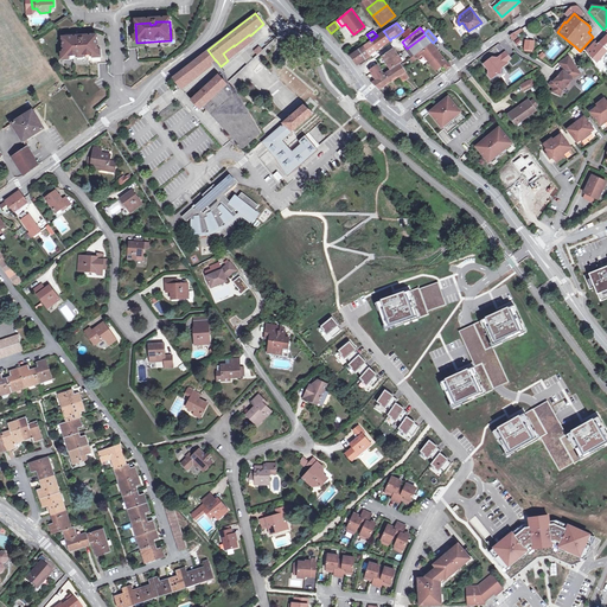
[(390,40),(384,32),(371,42),(364,46),(359,50),(350,56),(356,63),(364,57),(369,55),(377,49),(390,40)]
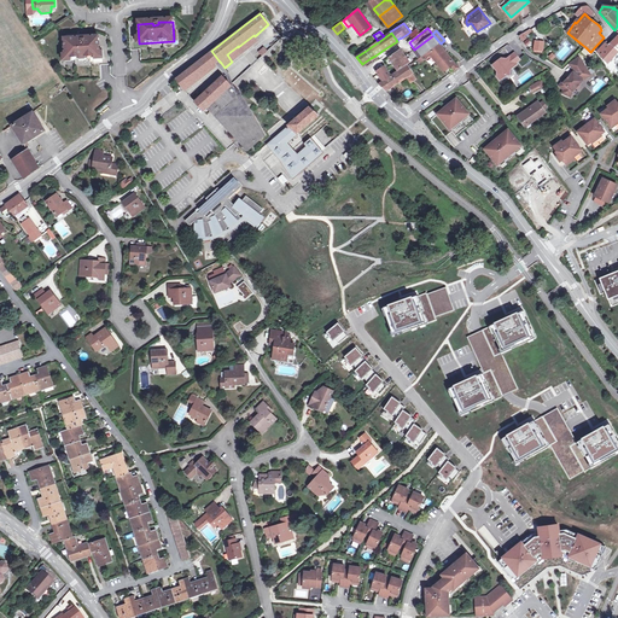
[(227,54),(232,62),(258,41),(255,36),(254,35),(238,47),(238,46),(227,54)]
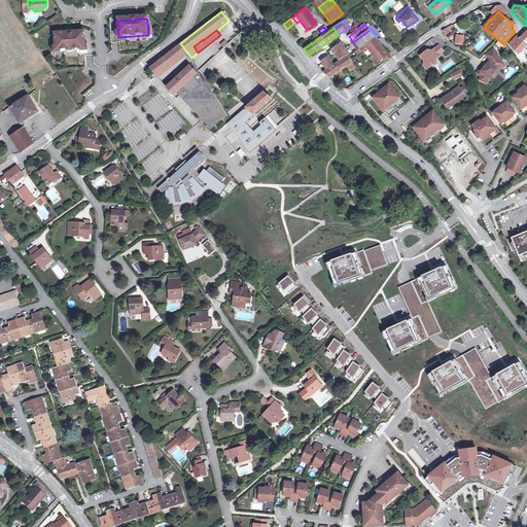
[(376,37),(370,30),(353,42),(352,43),(357,49),(365,43),(376,37)]
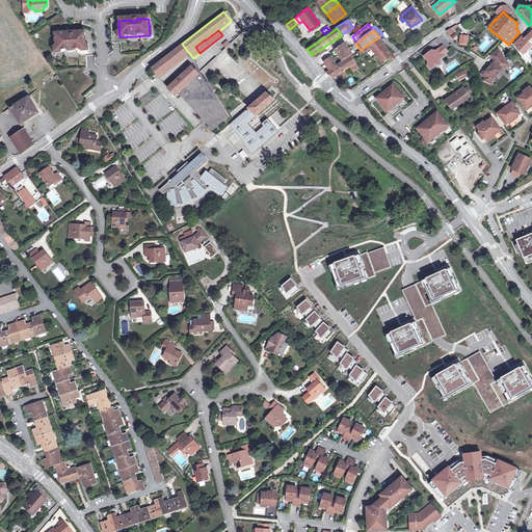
[(68,34),(68,32),(64,32),(55,32),(56,50),(86,48),(85,31),(76,31),(73,32),(73,33),(68,34)]
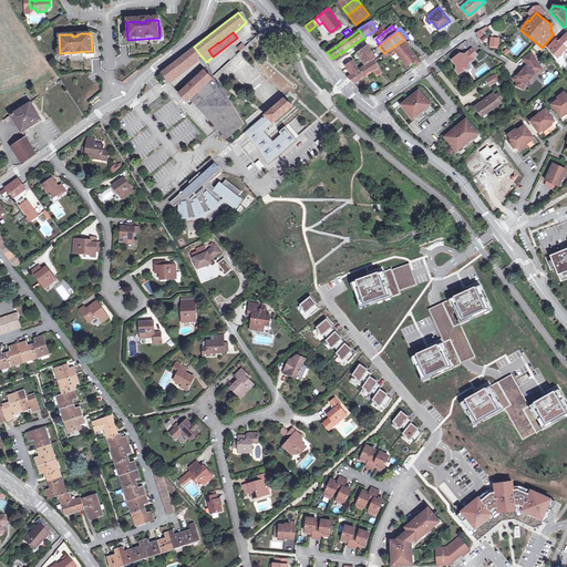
[(566,33),(559,41),(558,42),(555,39),(547,49),(557,59),(562,54),(566,48),(566,47),(566,33)]
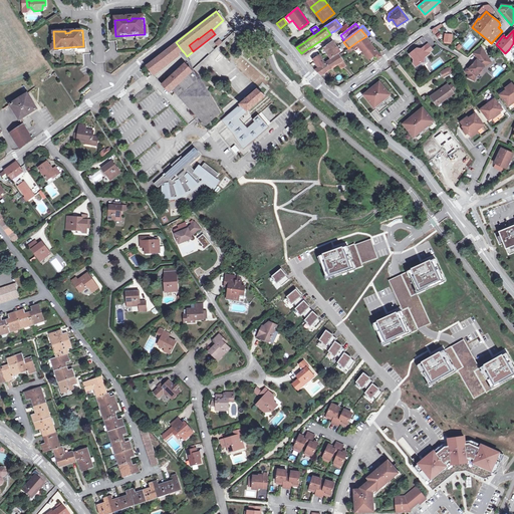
[(378,58),(381,56),(378,52),(377,53),(365,37),(357,44),(356,43),(347,50),(349,52),(357,46),(368,59),(375,55),(378,58)]
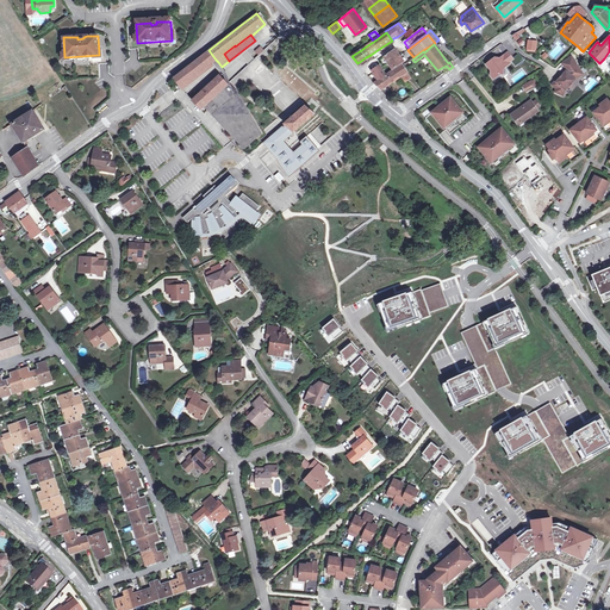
[(261,47),(255,51),(259,56),(265,51),(261,47)]
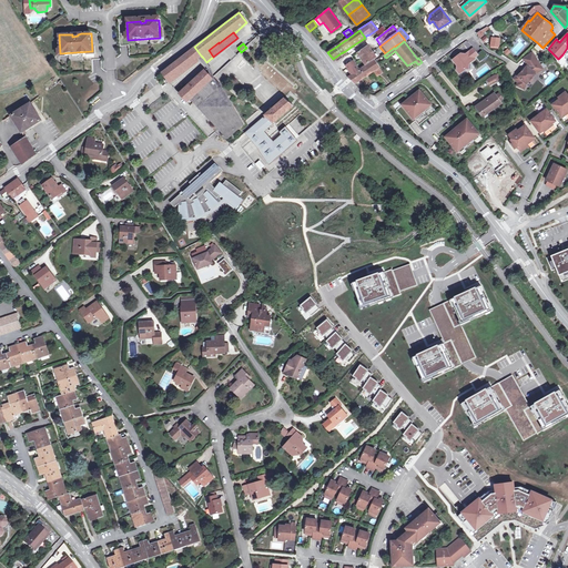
[(367,46),(358,52),(362,58),(366,64),(376,58),(372,52),(367,46)]
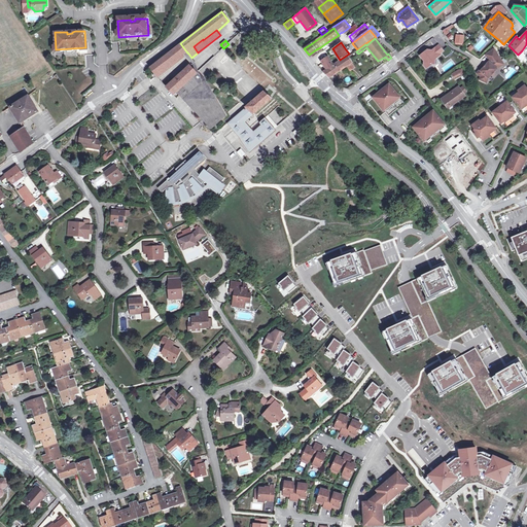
[(186,51),(180,43),(177,45),(152,65),(149,67),(156,75),(167,67),(186,51)]
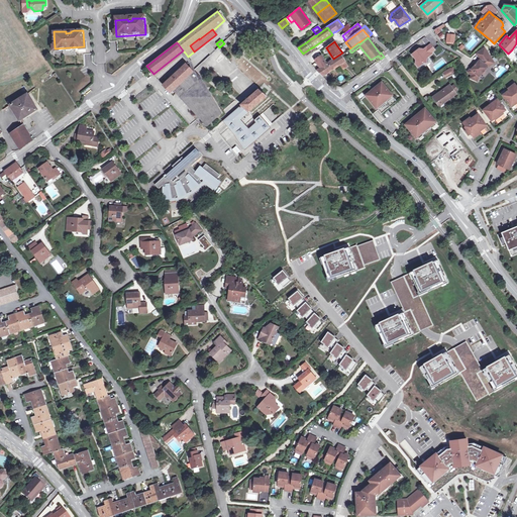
[(419,54),(417,52),(412,56),(416,62),(416,65),(419,68),(424,64),(424,61),(427,59),(431,55),(432,55),(432,54),(427,47),(426,47),(421,52),(419,54)]
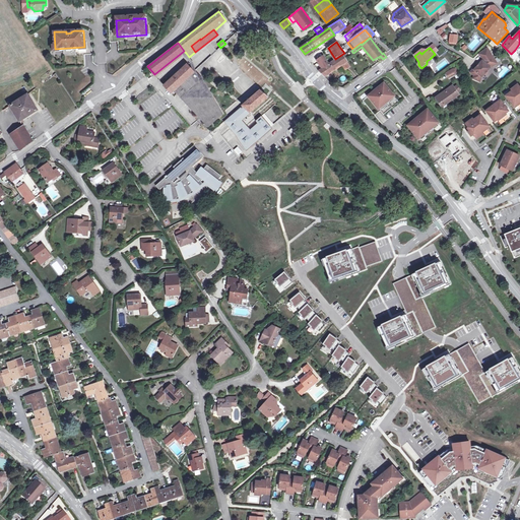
[(482,61),(478,66),(474,70),(473,68),(470,72),(474,75),(473,78),(480,81),(482,77),(485,74),(486,74),(489,72),(489,70),(491,67),(498,63),(492,54),(482,61)]
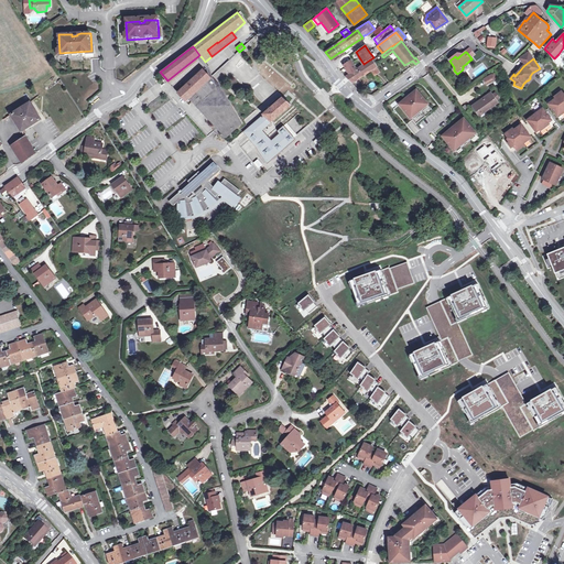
[(371,71),(377,66),(372,60),(357,69),(351,61),(345,65),(349,73),(350,74),(346,77),(353,83),(371,71)]
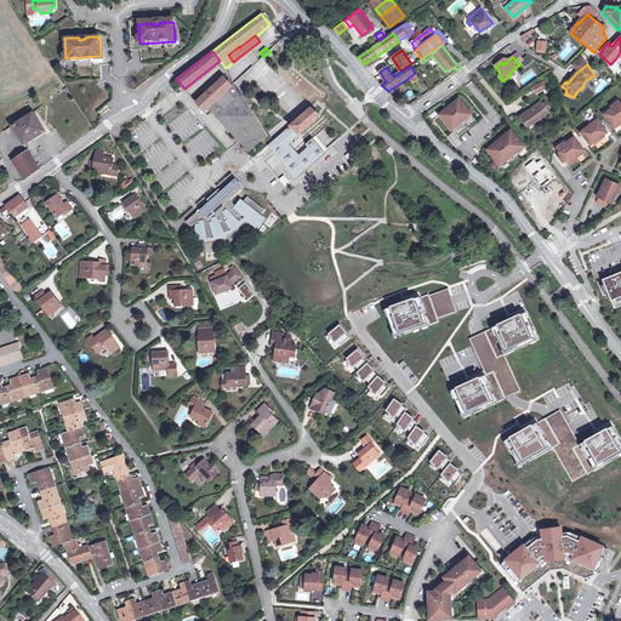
[(419,79),(415,73),(409,78),(412,83),(419,79)]
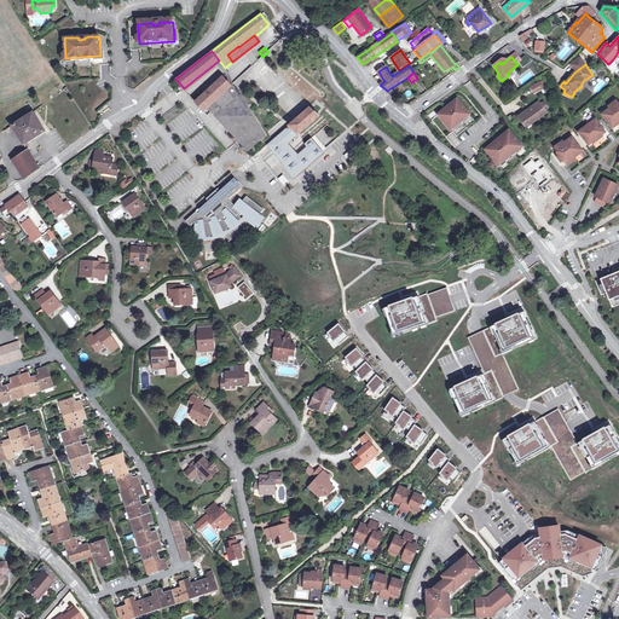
[(207,92),(196,102),(204,111),(208,108),(218,120),(229,115),(247,148),(266,136),(255,117),(233,94),(236,92),(231,87),(232,86),(224,77),(207,92)]
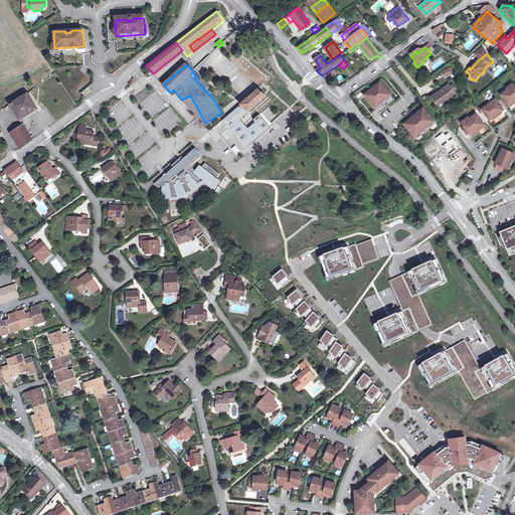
[(147,67),(142,70),(148,78),(153,74),(147,67)]
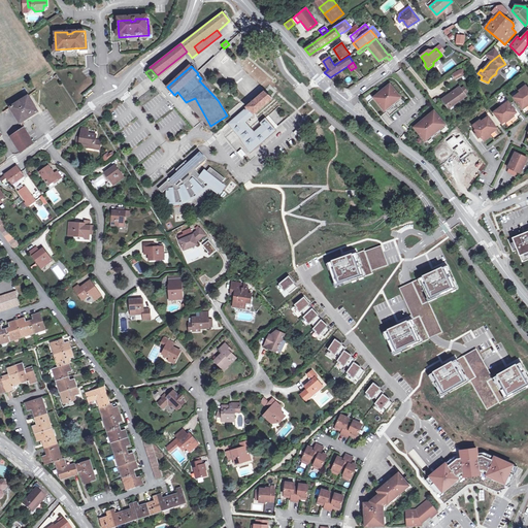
[(460,70),(454,74),(457,79),(463,75),(460,70)]
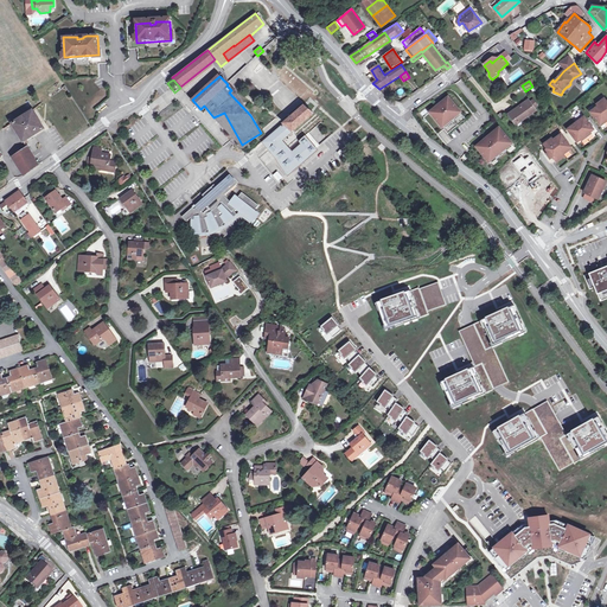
[(436,107),(429,113),(441,127),(460,113),(448,97),(441,103),(436,107)]
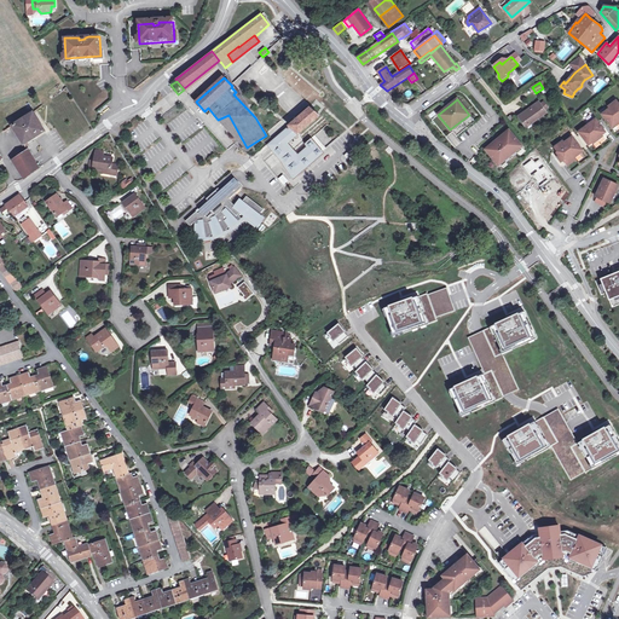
[(618,104),(617,100),(608,106),(611,109),(602,115),(612,127),(614,125),(615,126),(618,123),(618,104)]
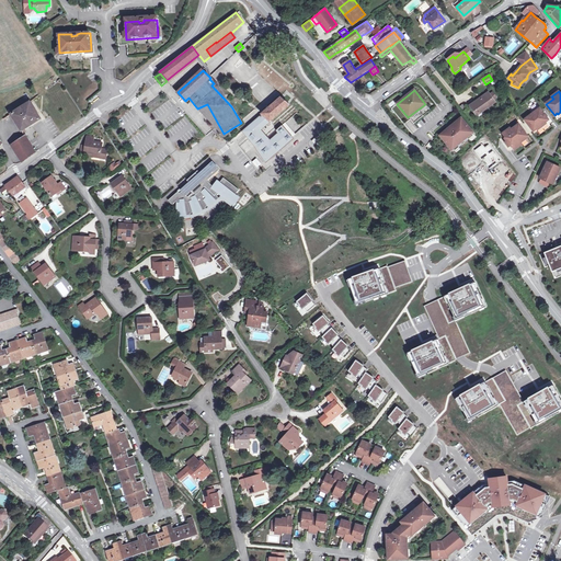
[(469,105),(476,114),(482,110),(483,110),(495,102),(489,94),(480,100),(479,99),(469,105)]
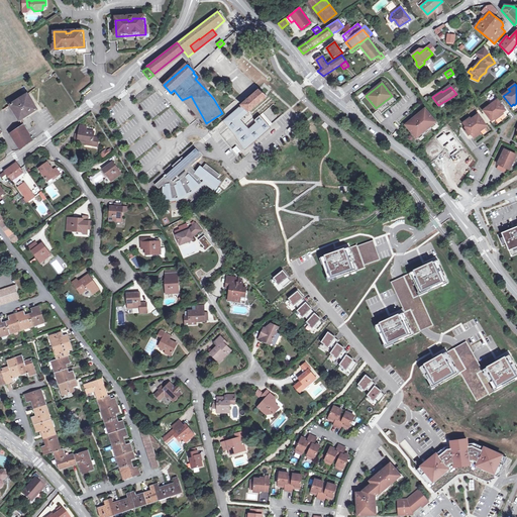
[(259,89),(240,105),(248,112),(266,98),(259,89)]
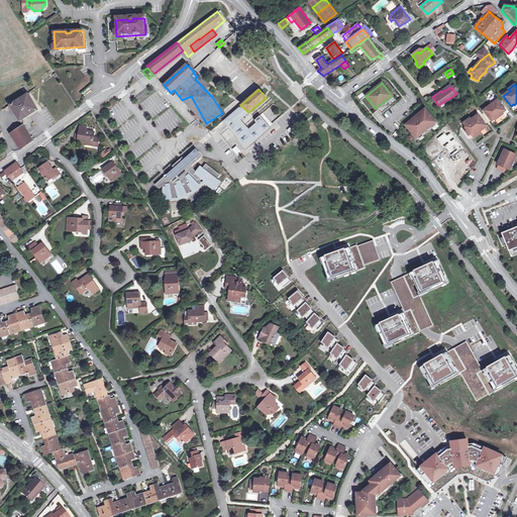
[(9,107),(11,106),(20,120),(21,122),(24,121),(23,119),(37,110),(27,94),(14,103),(11,99),(8,101),(10,104),(8,106),(9,107)]
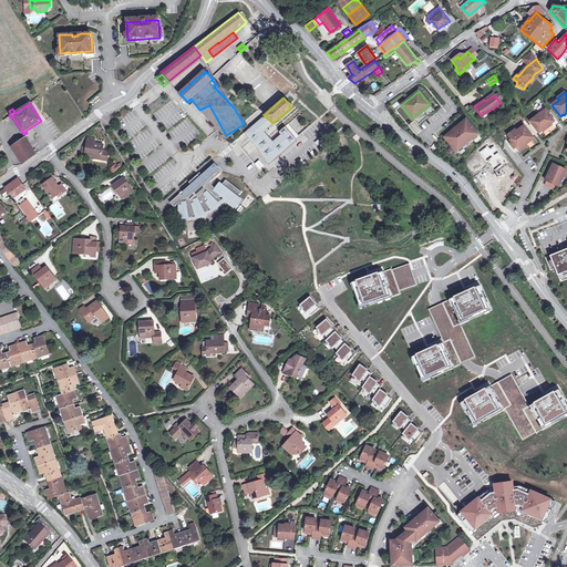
[(554,121),(545,110),(531,121),(539,133),(542,131),(543,133),(548,129),(553,125),(552,123),(554,121)]
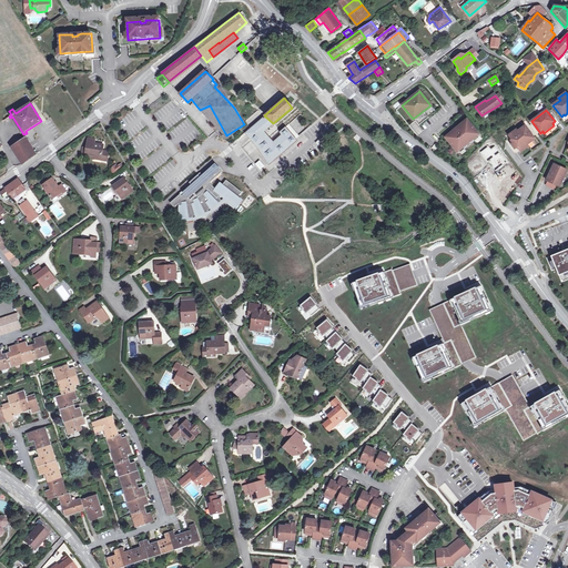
[(273,123),(264,115),(243,133),(267,163),(296,139),(284,125),(279,131),(281,134),(274,141),(264,131),(273,123)]
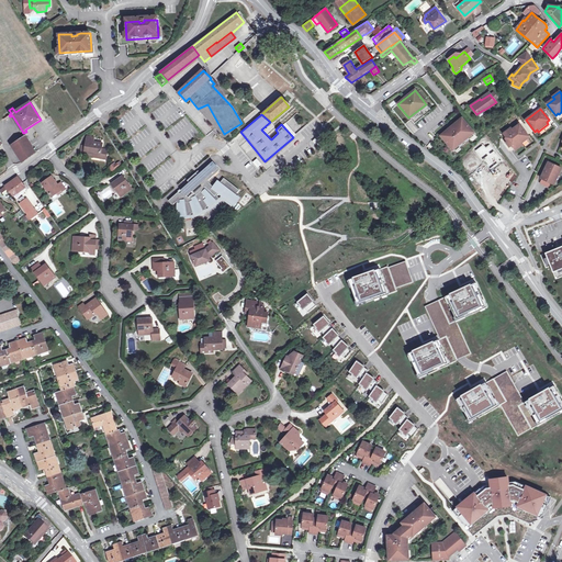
[(441,136),(452,149),(458,144),(458,145),(468,137),(467,136),(473,132),(462,119),(452,126),(449,130),(441,136)]
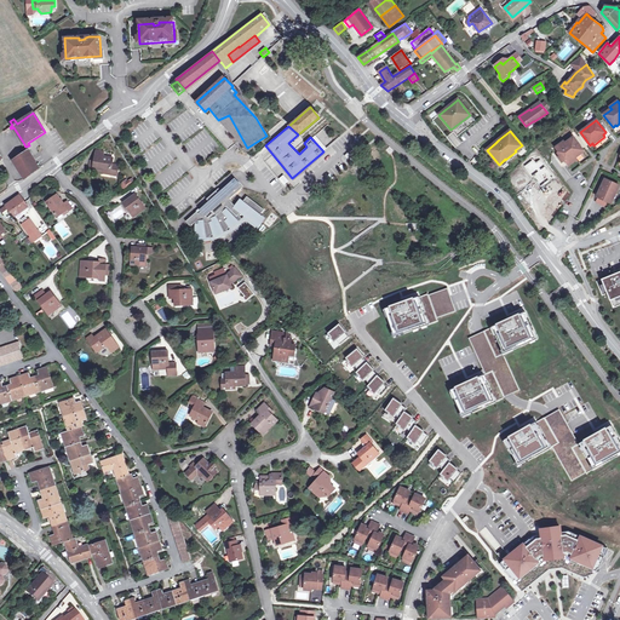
[(560,153),(566,162),(568,160),(570,162),(577,159),(581,155),(579,153),(583,150),(573,138),(566,144),(563,142),(555,148),(560,153)]
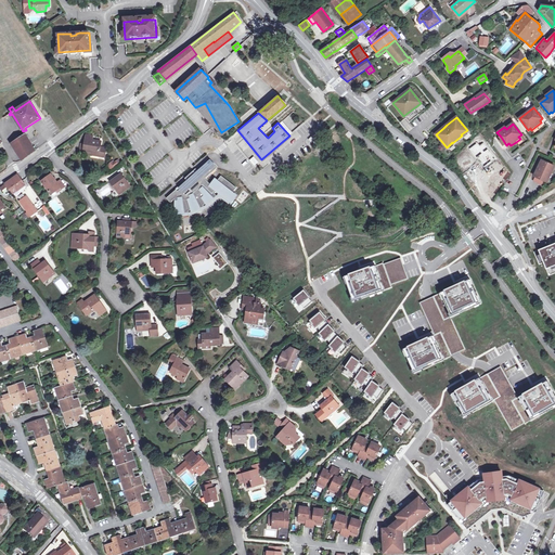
[(25,134),(13,143),(24,160),(36,150),(26,133),(25,134)]
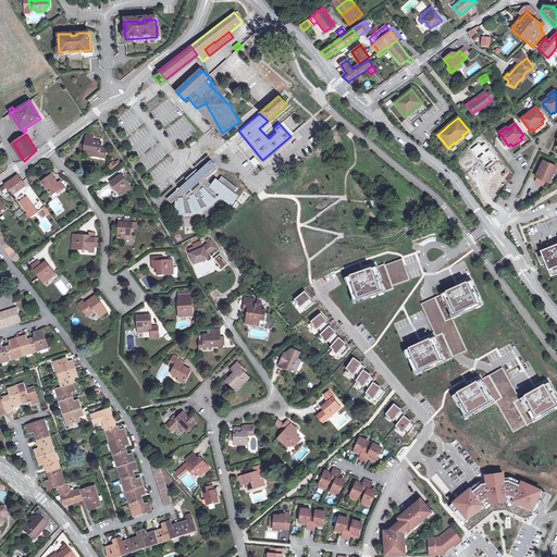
[(86,136),(84,146),(84,151),(91,152),(91,156),(104,158),(106,148),(100,147),(100,143),(93,140),(93,137),(86,136)]
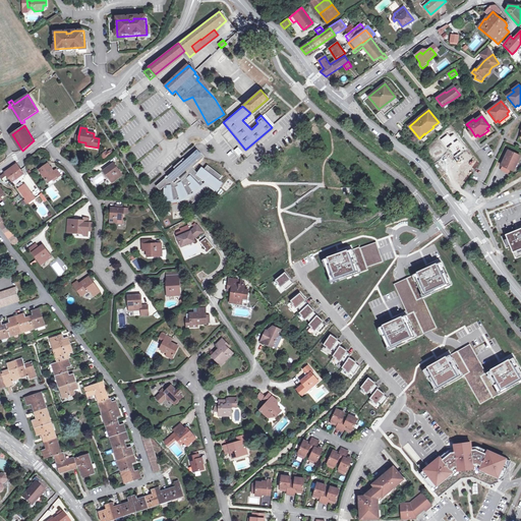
[(475,136),(470,128),(468,129),(470,131),(468,132),(471,136),(473,135),(476,140),(485,134),(484,133),(479,136),(477,134),(475,136)]
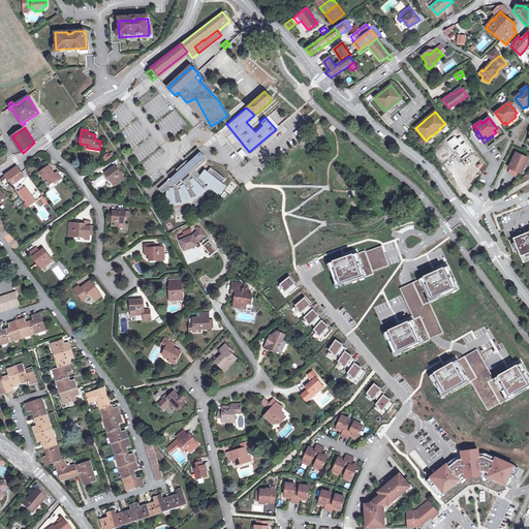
[(450,148),(455,145),(452,141),(453,141),(452,137),(446,142),(450,148)]
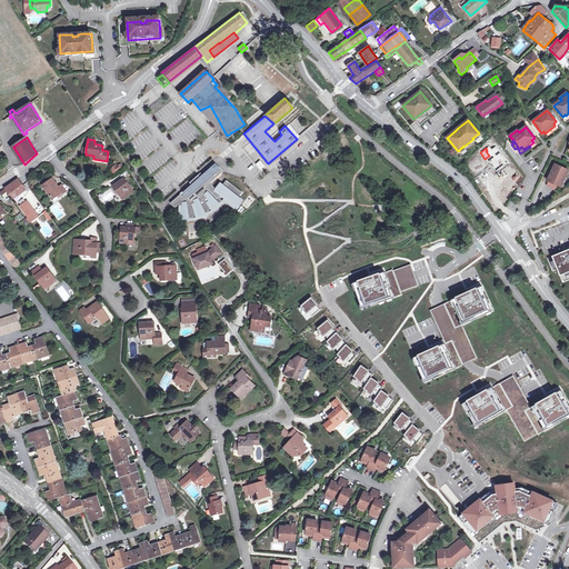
[(256,165),(261,171),(266,168),(260,161),(256,165)]
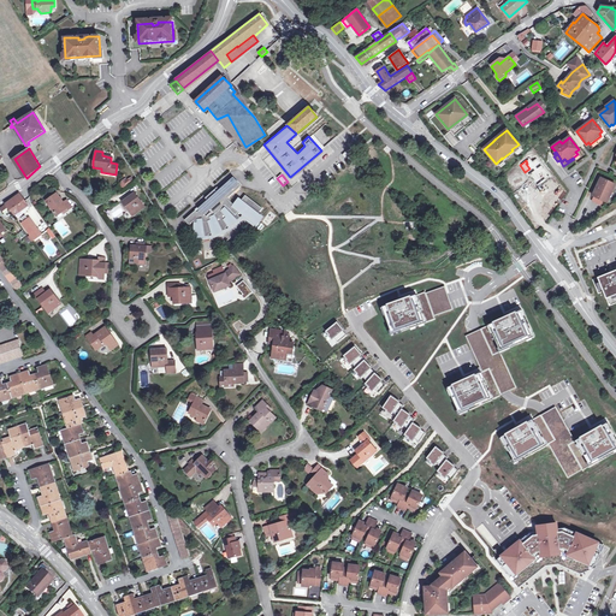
[(544,178),(535,187),(542,194),(540,195),(546,200),(556,189),(544,178)]
